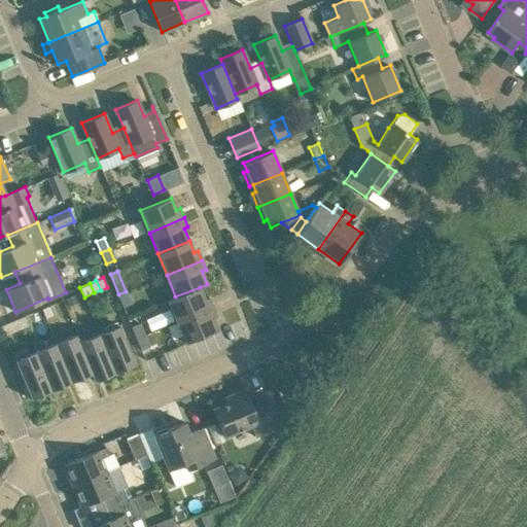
[(168,299),(177,320),(212,306),(208,296),(204,299),(200,287),(175,296),(168,299)]
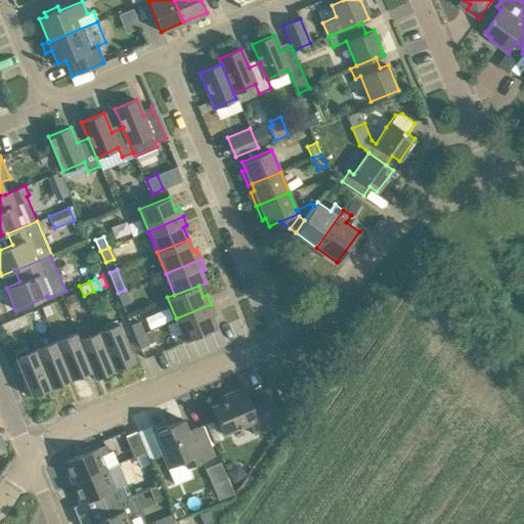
[(118,293),(123,304),(130,301),(125,290),(118,293)]
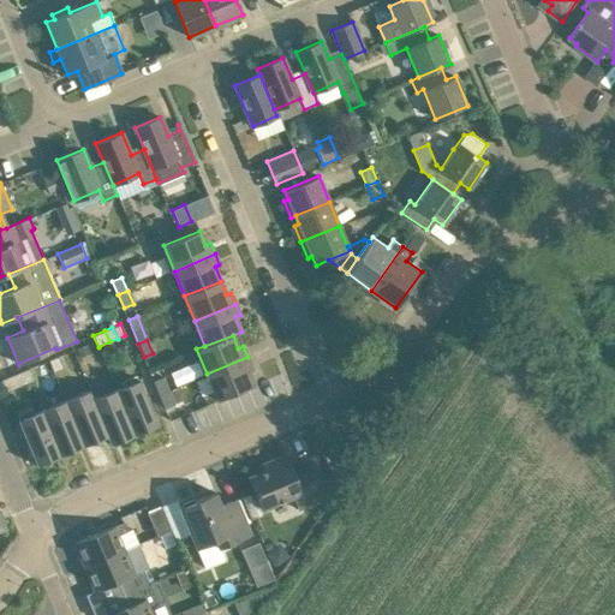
[(48,359),(53,371),(63,368),(64,371),(78,364),(72,350),(48,359)]
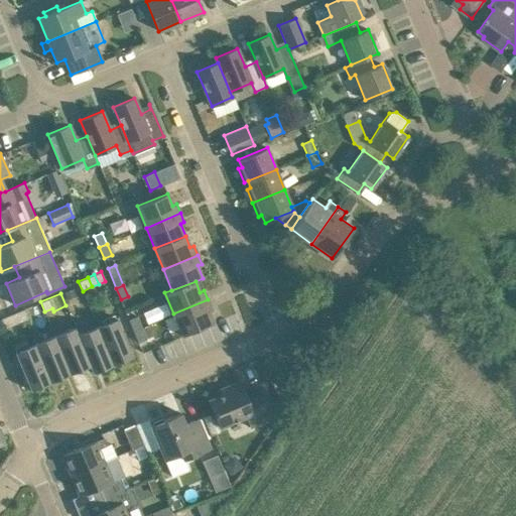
[(173,313),(182,336),(213,323),(208,310),(212,308),(208,299),(173,313)]
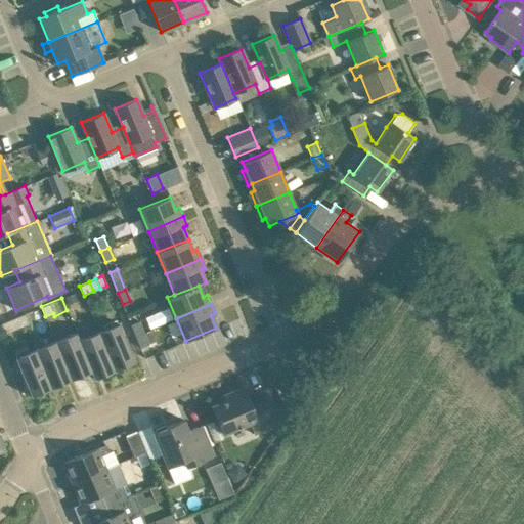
[(25,313),(14,317),(18,328),(29,323),(25,313)]
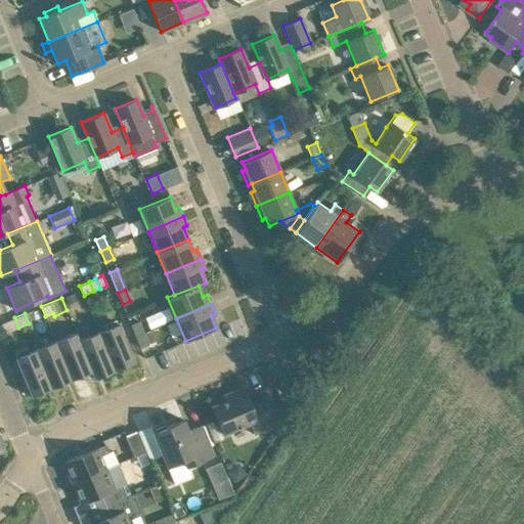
[(14,317),(7,320),(12,331),(18,328),(14,317)]
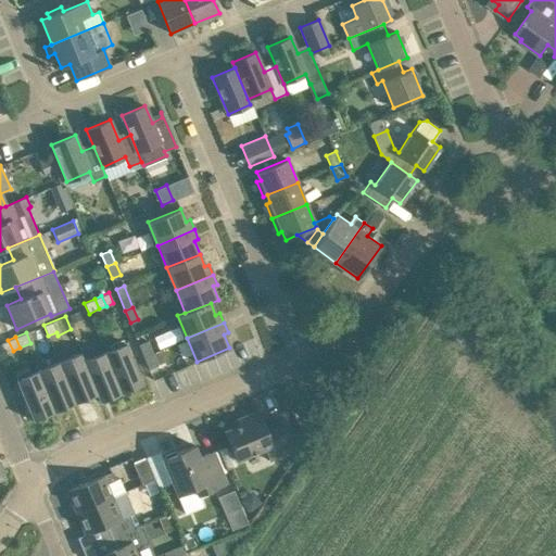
[(1,343),(5,354),(13,351),(8,340),(1,343)]
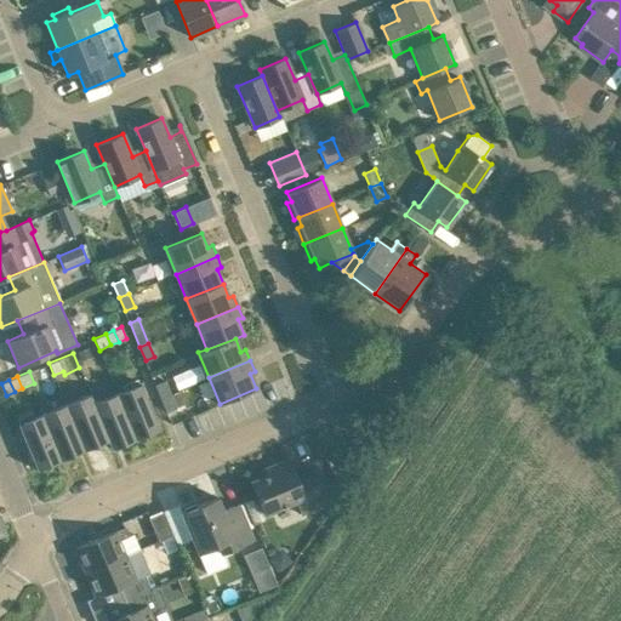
[(154,385),(160,398),(170,394),(164,381),(154,385)]
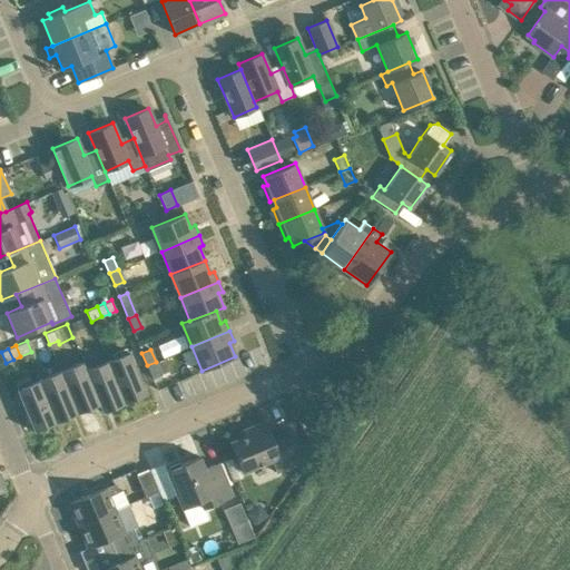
[(107,361),(125,403),(147,393),(129,352),(107,361)]
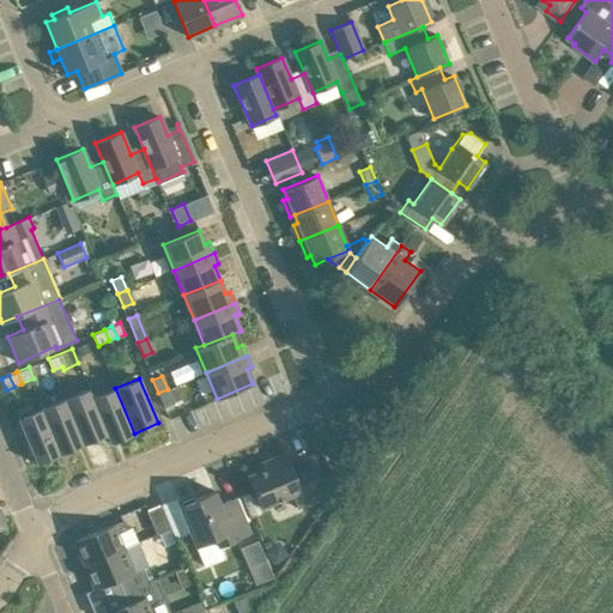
[(92,398),(105,434),(110,443),(134,434),(115,388),(92,398)]
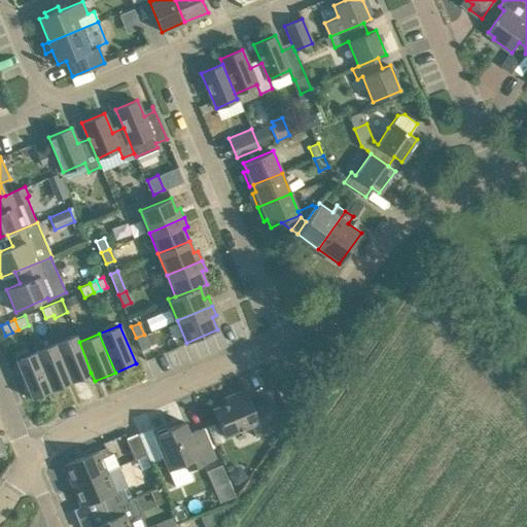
[(55,343),(71,382),(91,373),(79,342),(76,335),(55,343)]
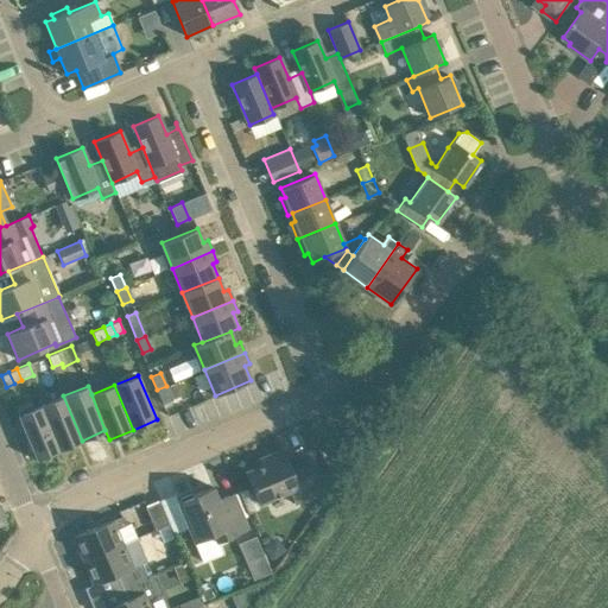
[(157,390),(163,404),(172,399),(166,386),(157,390)]
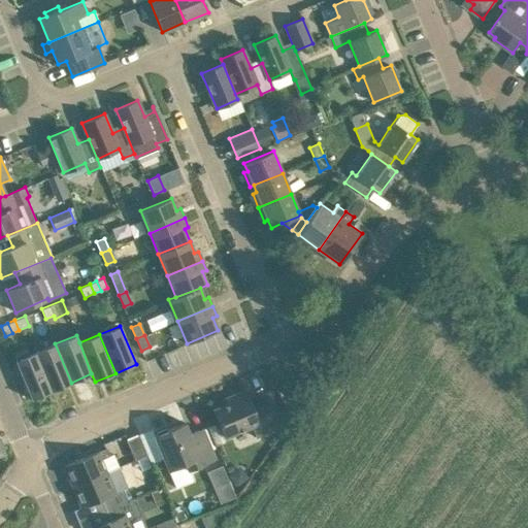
[(34,352),(42,371),(51,391),(71,383),(55,343),(34,352)]
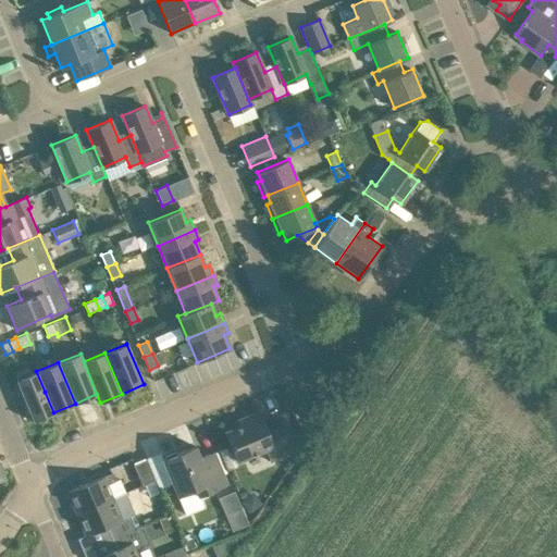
[(16,380),(24,400),(45,392),(36,371),(16,380)]
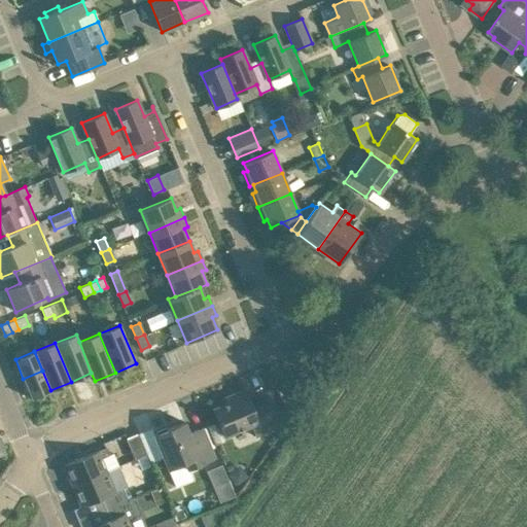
[(23,379),(31,398),(50,390),(42,371),(23,379)]
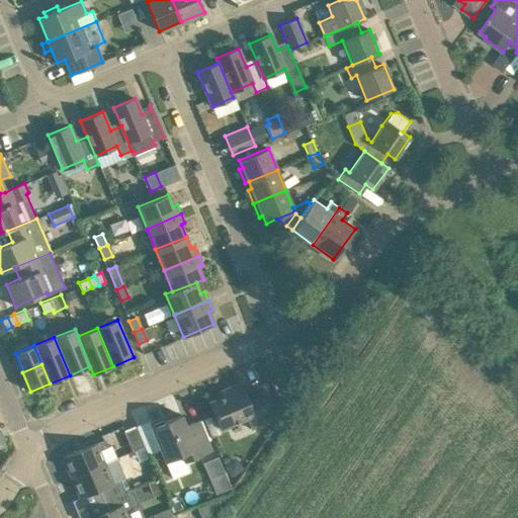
[(247,397),(241,382),(229,387),(232,393),(208,403),(220,429),(246,418),(251,429),(275,419),(263,391),(247,397)]
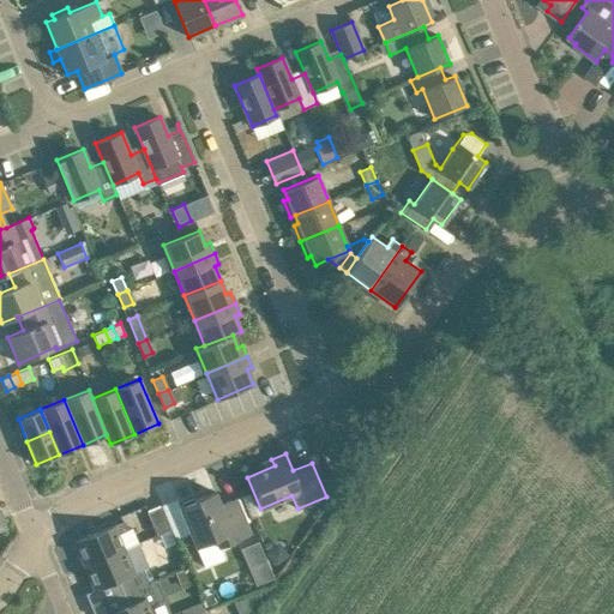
[(192,499),(212,491),(204,469),(182,479),(192,499)]
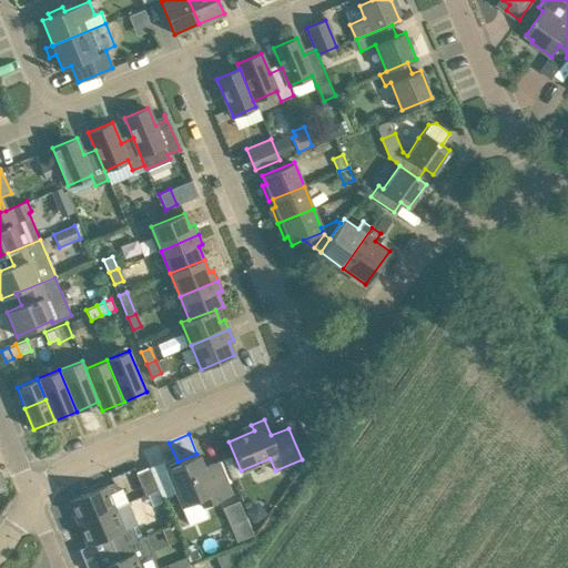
[(191,457),(165,468),(166,469),(172,483),(174,488),(175,492),(178,497),(181,505),(189,524),(206,516),(202,506),(232,494),(226,480),(217,460),(203,466),(202,467),(203,467),(196,470),(191,457)]
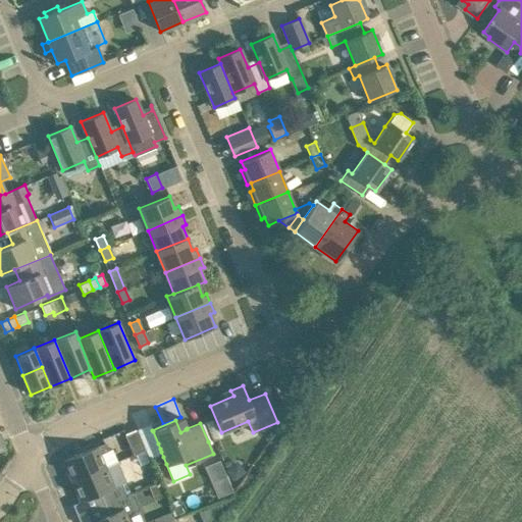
[(105,442),(63,461),(71,480),(104,467),(104,466),(118,460),(112,447),(107,449),(105,442)]
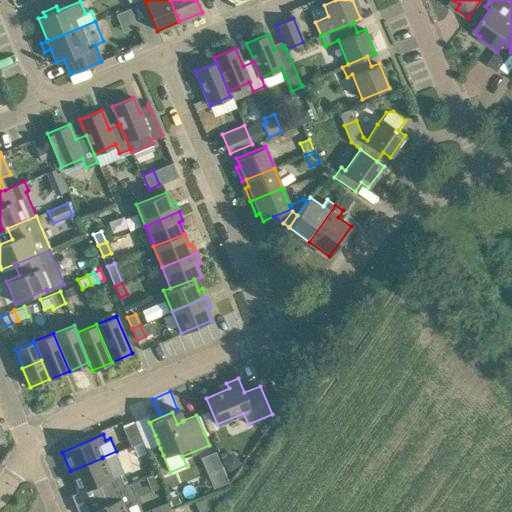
[(214,451),(200,456),(211,486),(226,481),(214,451)]
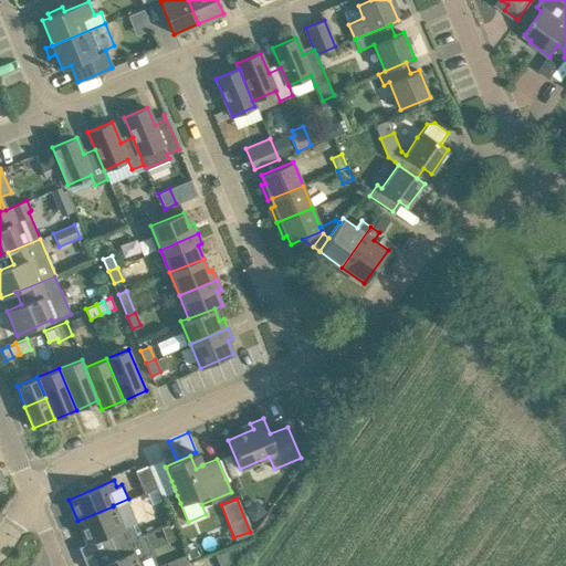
[(113,506),(77,521),(87,543),(103,536),(107,534),(113,546),(135,536),(140,534),(126,501),(113,506)]
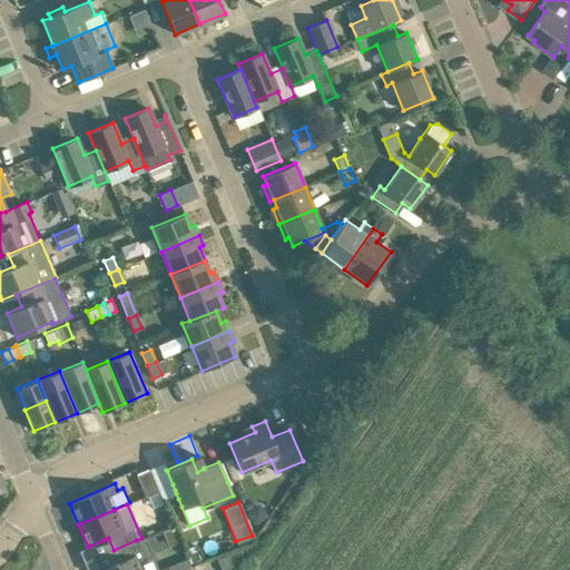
[(118,561),(98,569),(139,569),(137,563),(145,560),(136,540),(114,550),(118,561)]
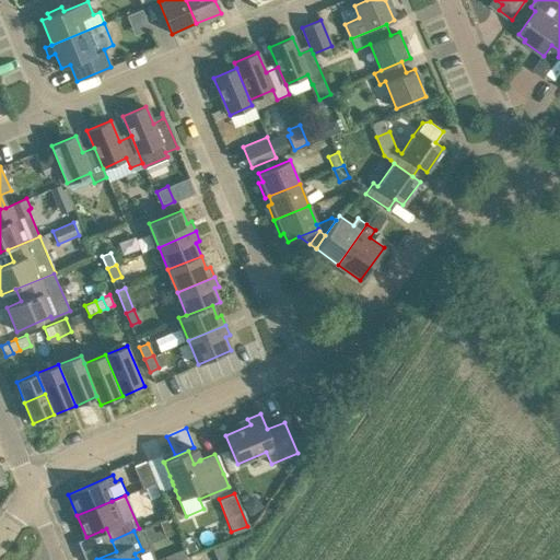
[(186,559),(184,550),(163,556),(163,559),(186,559)]
